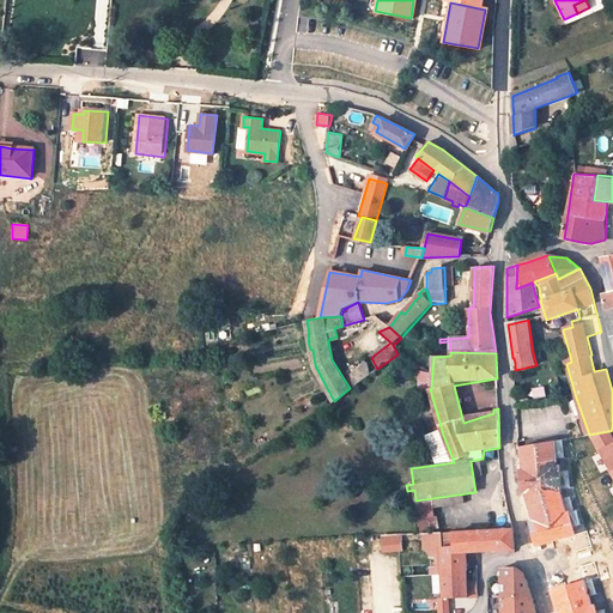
[(357,384),(374,371),(368,360),(351,376),(357,384)]
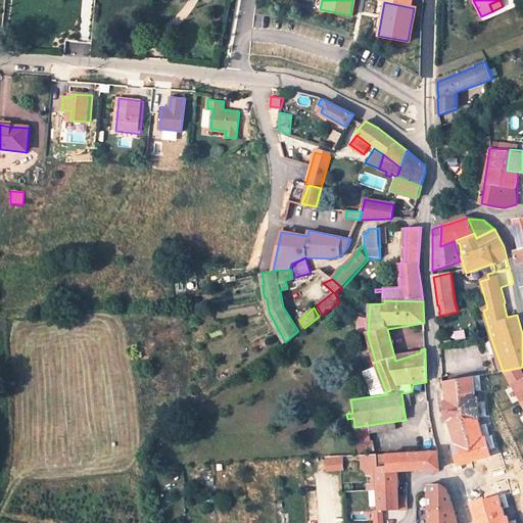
[(358,333),(367,332),(368,332),(369,317),(359,316),(358,333)]
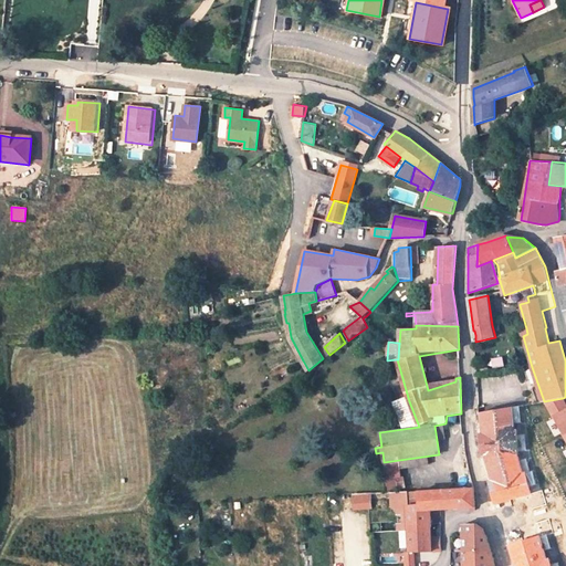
[(565,405),(563,398),(544,401),(565,443),(565,405)]
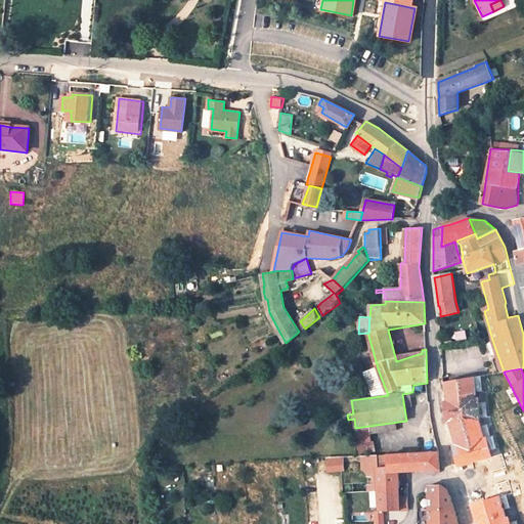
[(472,378),(444,383),(446,402),(443,403),(445,421),(449,421),(454,443),(457,455),(454,456),(456,466),(489,456),(487,450),(495,448),(492,436),(489,436),(487,425),(478,427),(475,418),(487,417),(486,402),(474,403),(473,391),(482,391),(480,378),(472,378)]
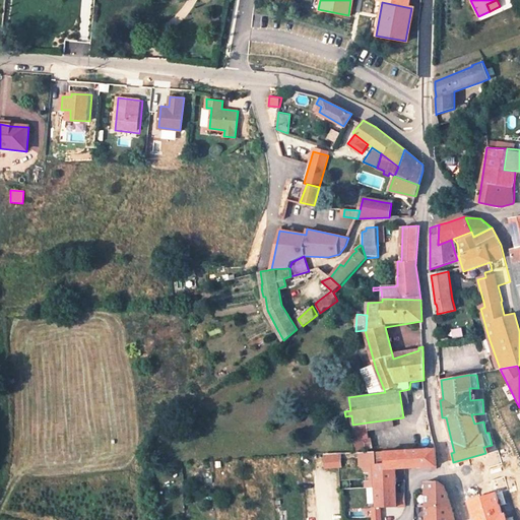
[(353,431),(354,440),(369,438),(367,430),(353,431)]
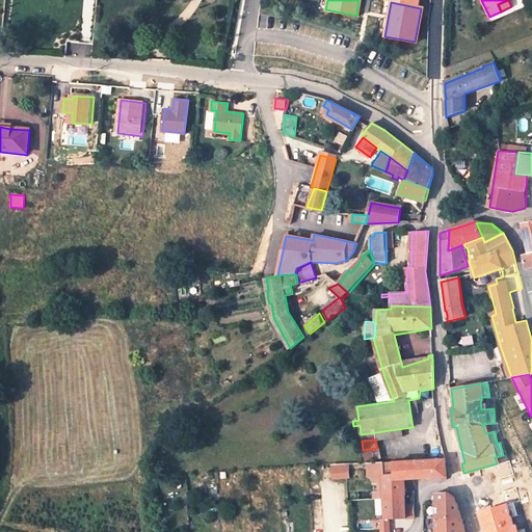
[(383,461),(384,478),(396,477),(396,462),(396,460),(383,461)]
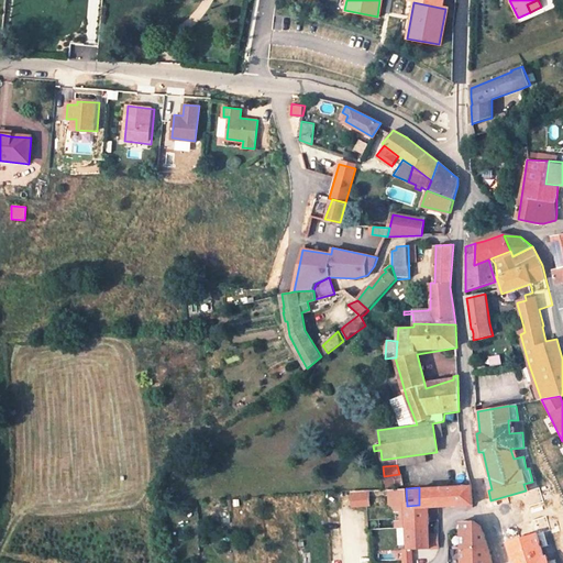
[(471,487),(452,488),(453,508),(473,507),(472,495),(471,487)]
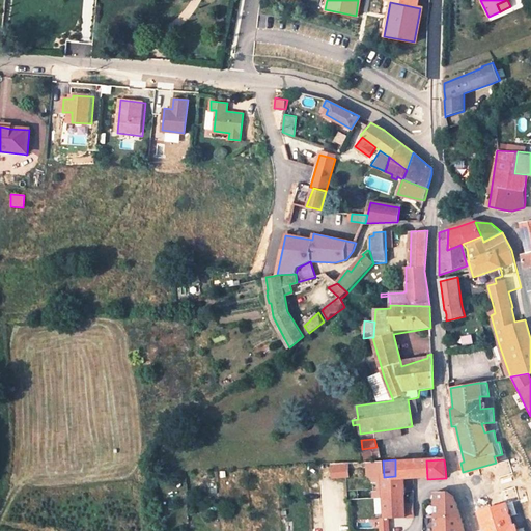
[(384,495),(406,494),(406,481),(427,479),(426,460),(395,462),(395,476),(384,477),(384,495)]
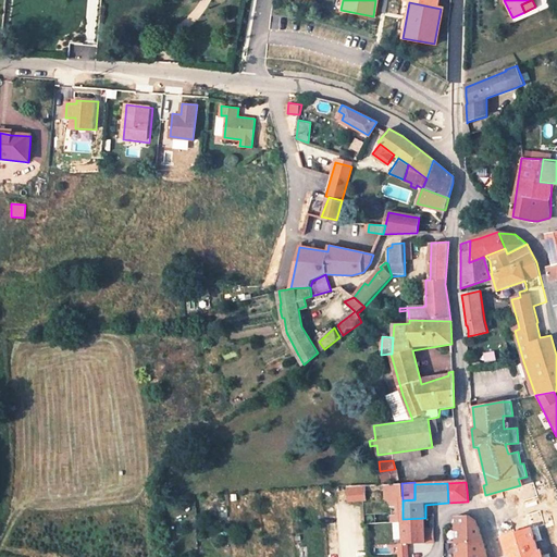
[(363,486),(347,487),(347,502),(364,500),(363,486)]
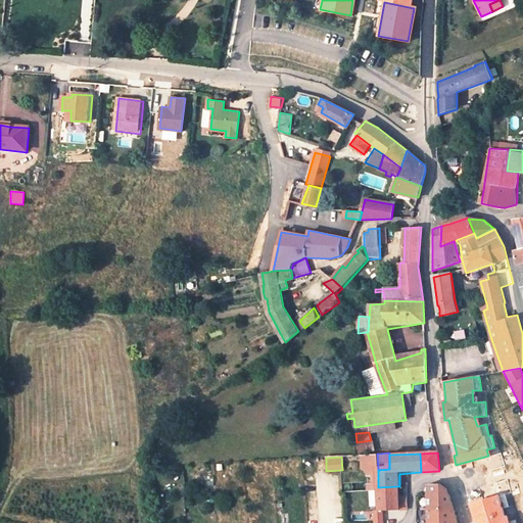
[(427,485),(427,511),(429,511),(454,510),(448,489),(440,484),(427,485)]
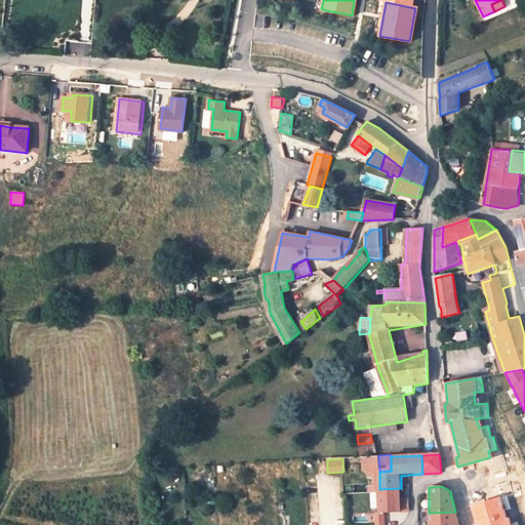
[(401,488),(379,489),(380,513),(385,513),(401,512),(401,499),(401,488)]
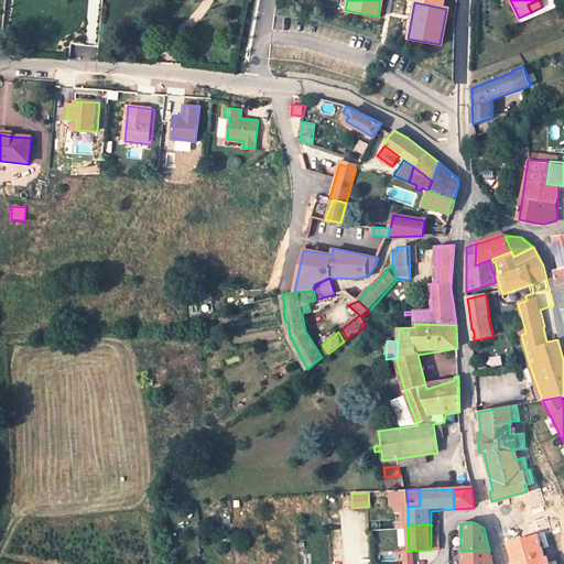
[(548,546),(544,533),(506,544),(510,563),(555,563),(555,562),(549,563),(546,556),(545,557),(542,549),(548,546)]
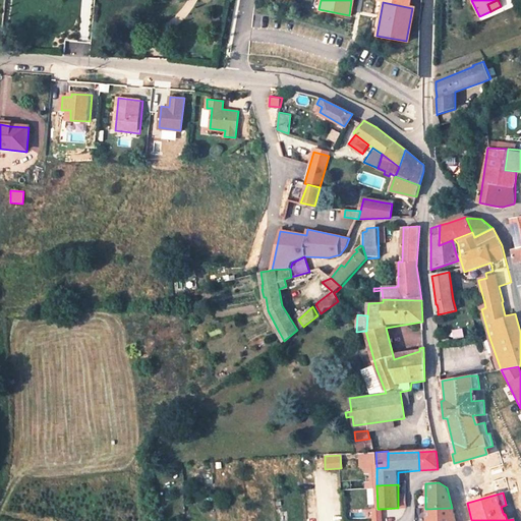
[(406,495),(398,496),(398,508),(406,508),(406,495)]
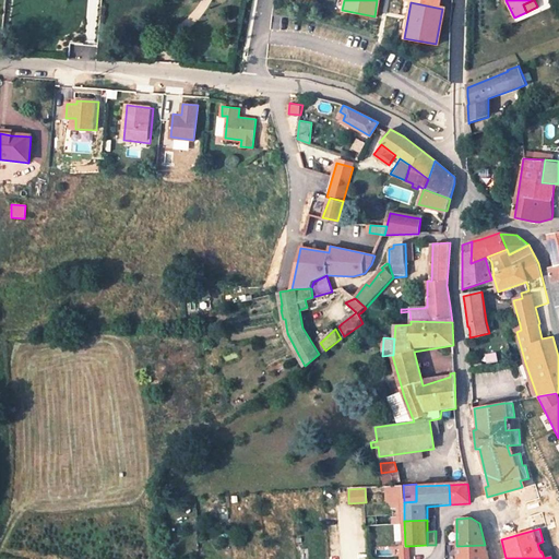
[(459,546),(459,556),(465,556),(464,558),(479,558),(488,557),(485,545),(459,546)]
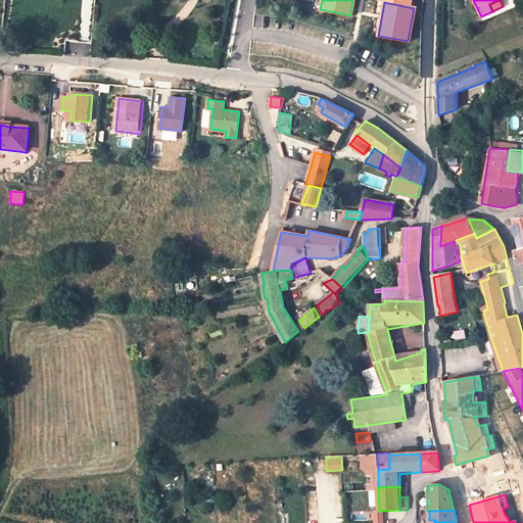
[(379,511),(376,511),(375,522),(383,522),(383,511),(379,511)]
